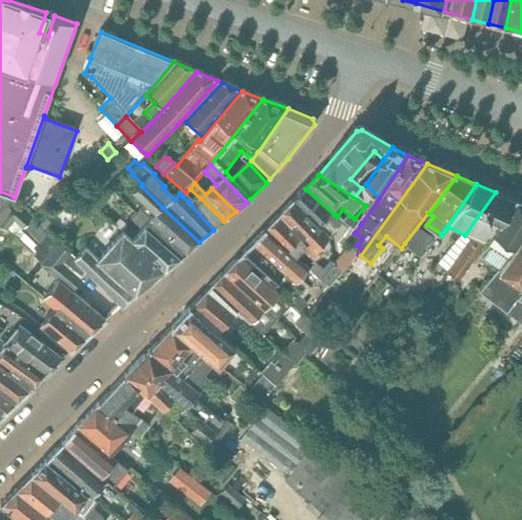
[(146,206),(141,214),(184,255),(199,242),(162,207),(141,186),(134,194),(146,206)]
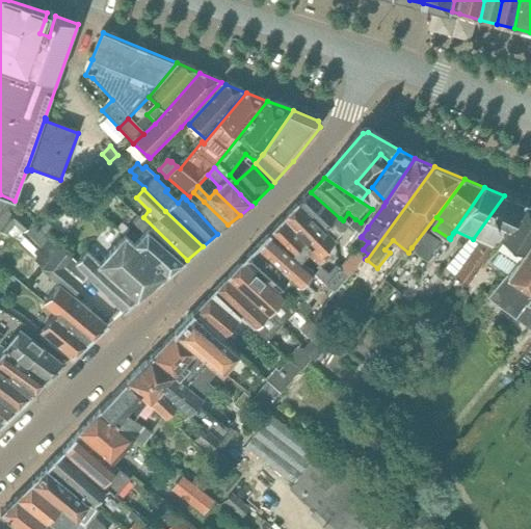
[(82,201),(93,209),(99,202),(88,192),(82,201)]
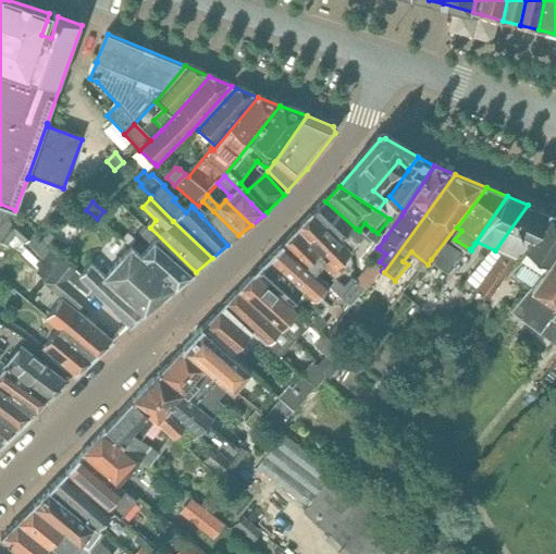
[(238,235),(202,201),(198,206),(195,209),(200,214),(201,216),(227,245),(238,235)]
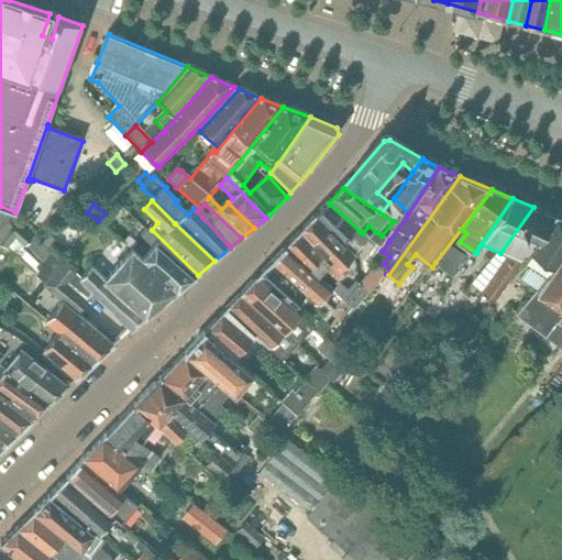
[(329,204),(315,218),(345,248),(355,256),(370,240),(363,233),(360,231),(359,231),(329,204)]
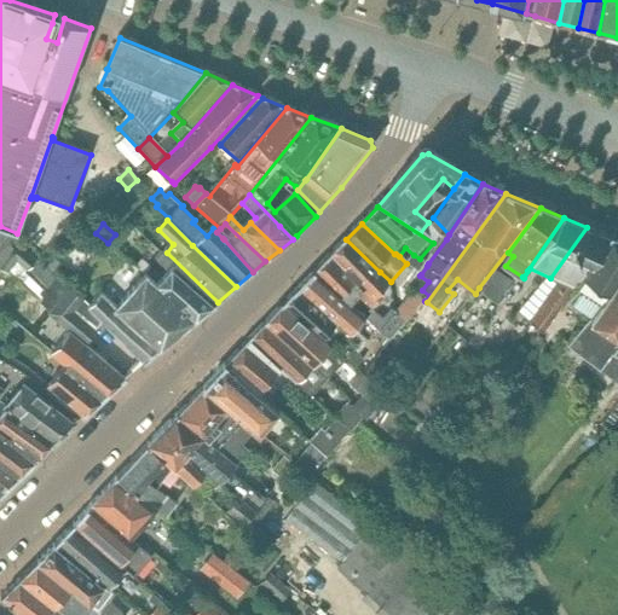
[(610,237),(587,227),(550,278),(560,283),(543,306),(555,314),(562,305),(560,303),(571,289),(581,277),(610,237)]
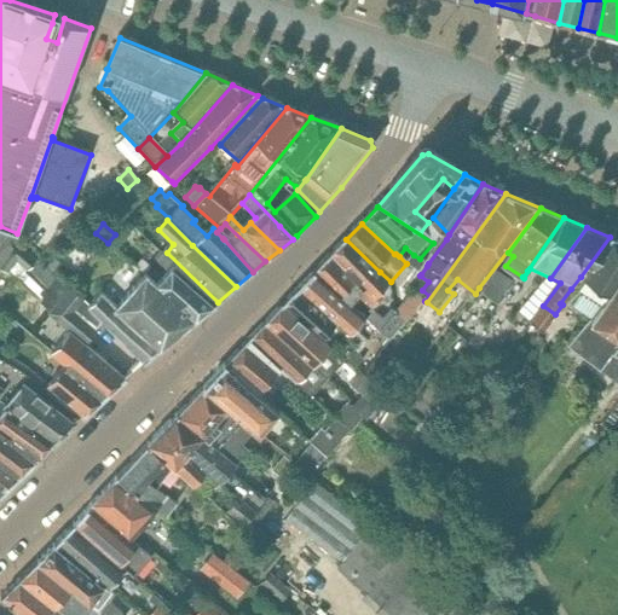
[(0,254),(12,238),(15,236),(0,231),(0,254)]
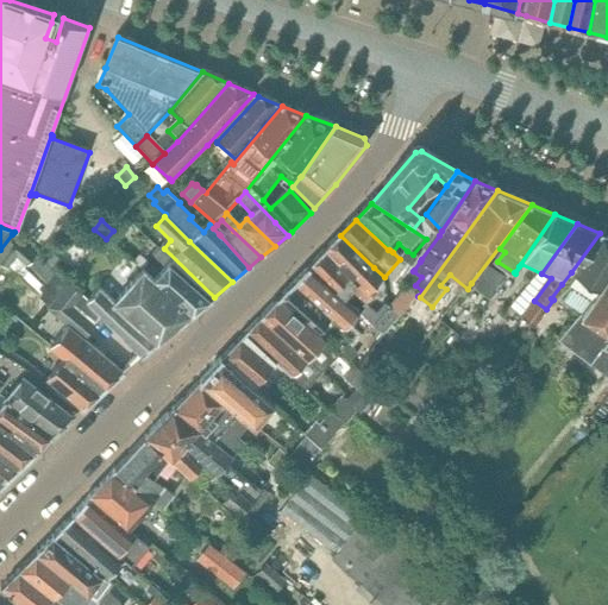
[(601,234),(600,233),(571,272),(562,284),(551,298),(553,300),(546,309),(534,301),(522,319),(536,329),(566,285),(572,289),(564,302),(578,313),(596,289),(607,272),(607,235),(601,233),(601,234)]
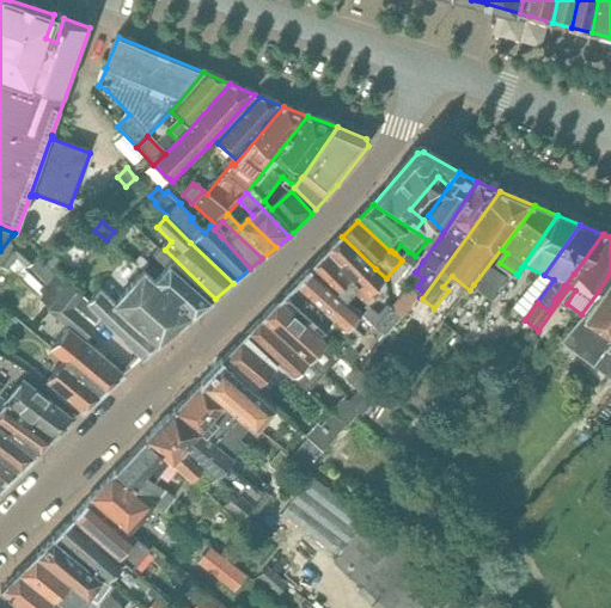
[(0,251),(0,263),(10,271),(18,259),(29,269),(37,258),(12,235),(0,251)]
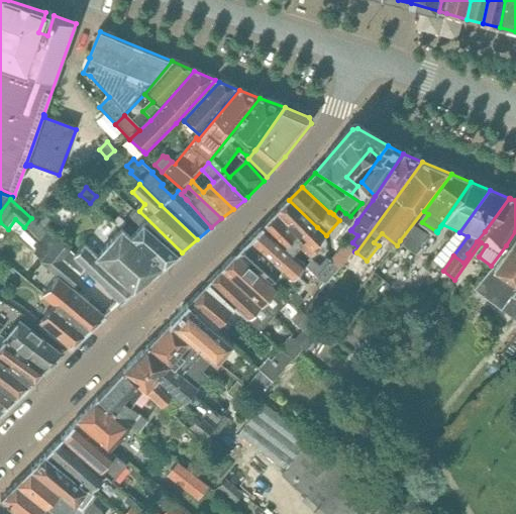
[(289,200),(276,215),(301,240),(296,244),(300,248),(312,260),(318,254),(314,251),(327,237),(326,235),(317,227),(289,200)]
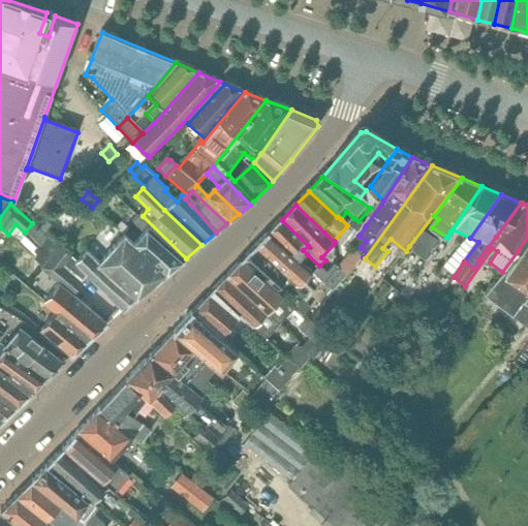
[(130,233),(124,239),(165,276),(186,258),(143,216),(134,224),(144,234),(137,240),(130,233)]
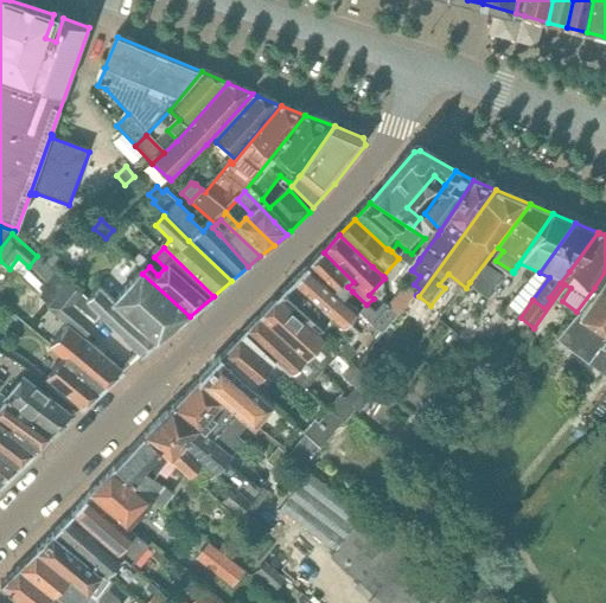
[(406,250),(399,258),(412,268),(413,269),(419,261),(418,260),(412,254),(406,250)]
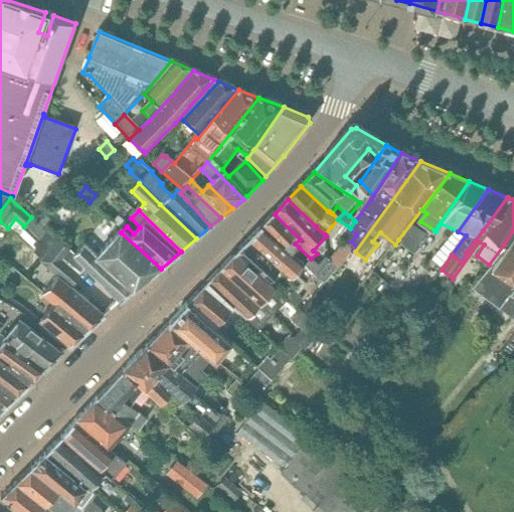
[(275,214),(262,227),(292,256),(298,249),(309,261),(311,259),(299,247),(295,243),(300,239),(275,214)]
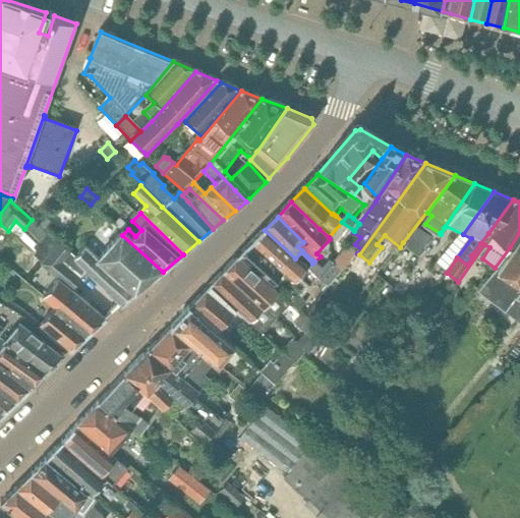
[(24,229),(23,230),(40,245),(39,247),(42,250),(35,257),(42,264),(51,253),(59,244),(32,220),(24,229)]
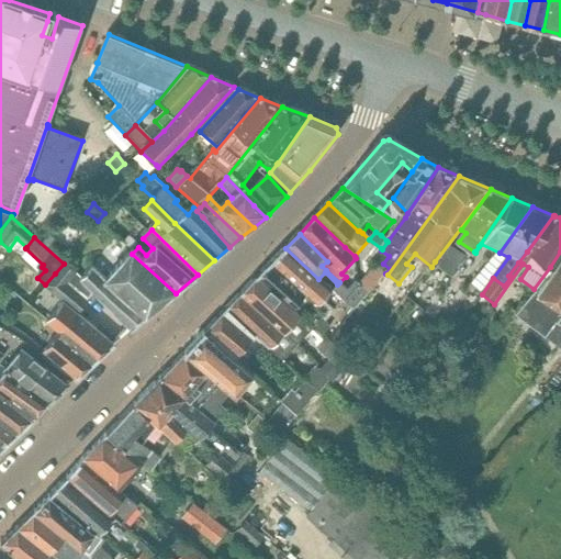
[(467,257),(449,244),(435,261),(453,276),(467,257)]
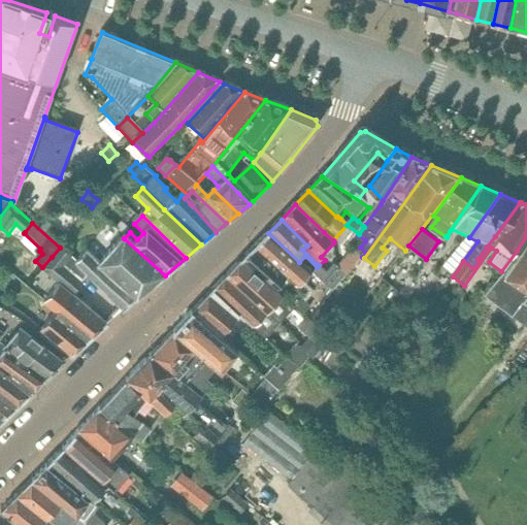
[(299,262),(268,233),(255,247),(310,299),(315,294),(303,284),(311,273),(299,262)]
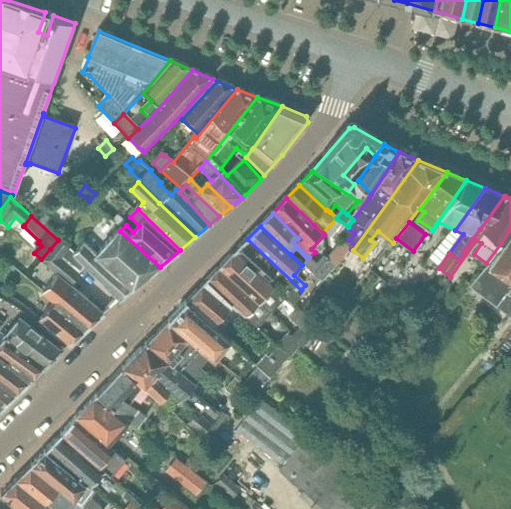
[(510,229),(501,243),(486,263),(489,265),(470,288),(510,318),(510,304),(498,295),(507,283),(510,278),(510,229)]
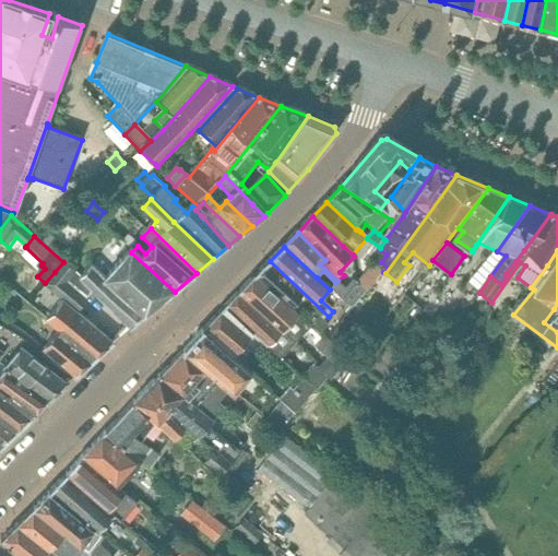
[(175,292),(131,252),(105,279),(93,267),(81,279),(132,327),(175,292)]
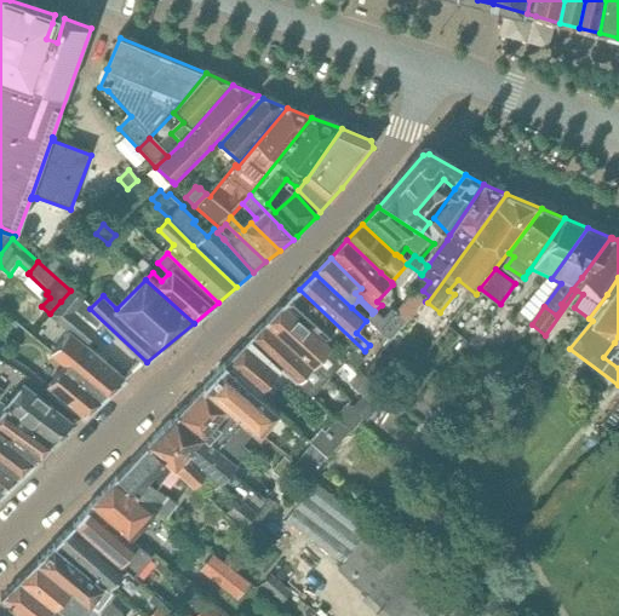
[(50,314),(47,316),(69,334),(86,349),(98,333),(75,314),(86,300),(72,289),(70,291),(61,301),(50,314)]
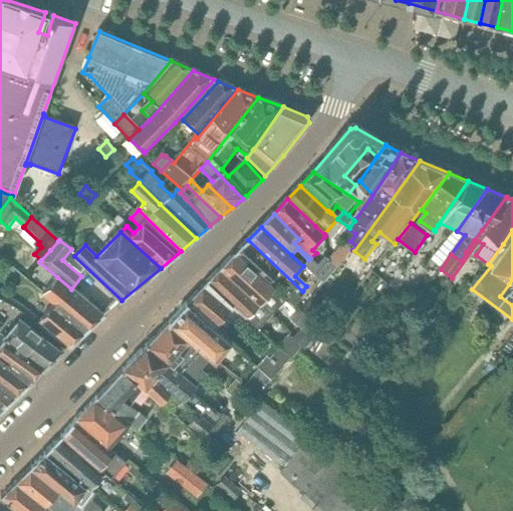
[(248,240),(235,254),(269,284),(280,271),(248,240)]
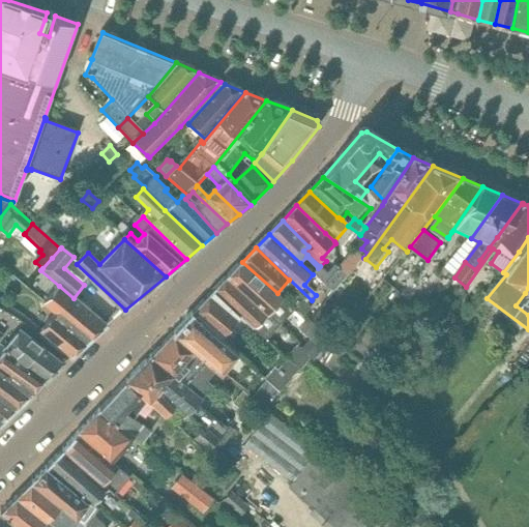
[(242,262),(229,277),(268,313),(282,326),(295,312),(296,311),(297,310),(296,309),(293,306),(289,301),(287,303),(284,300),(285,299),(277,293),(242,262)]
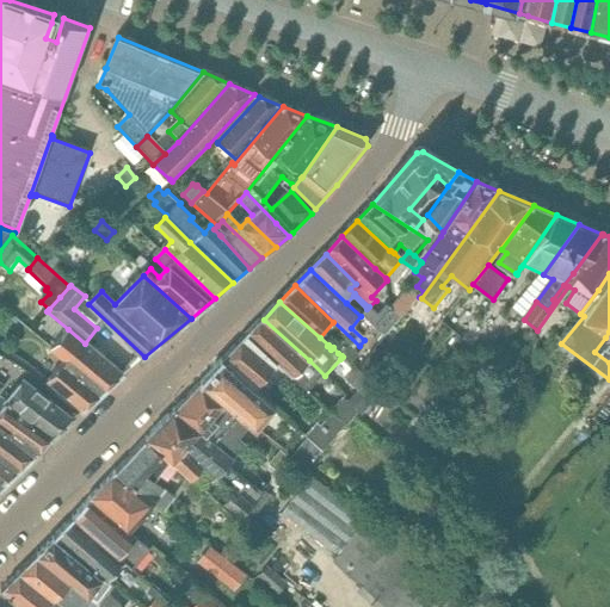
[(405,302),(395,314),(404,321),(413,309),(405,302)]
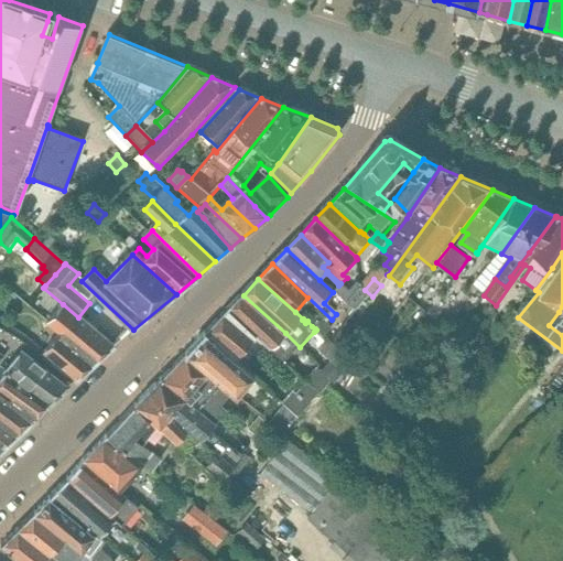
[(335,294),(357,314),(365,306),(356,299),(342,287),(335,294)]
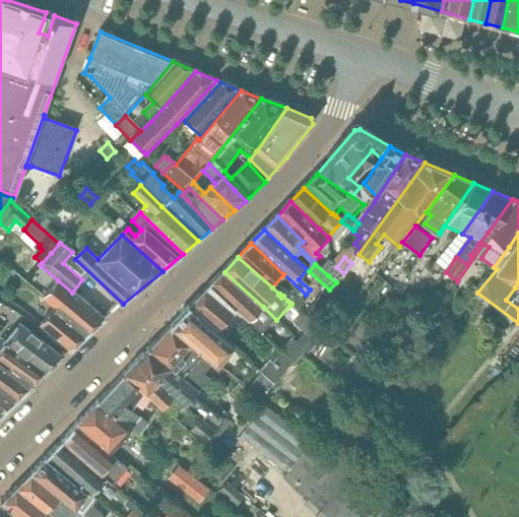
[(328,275),(336,282),(341,277),(332,270),(328,275)]
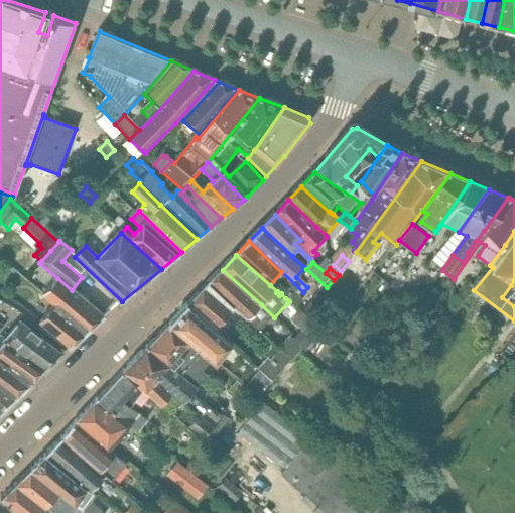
[(223,270),(207,285),(234,307),(259,329),(262,332),(274,317),(261,304),(223,270)]
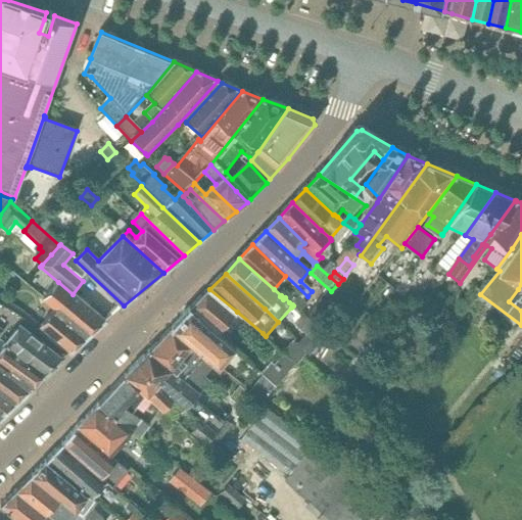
[(58,282),(44,299),(90,336),(106,322),(73,294),(58,282)]
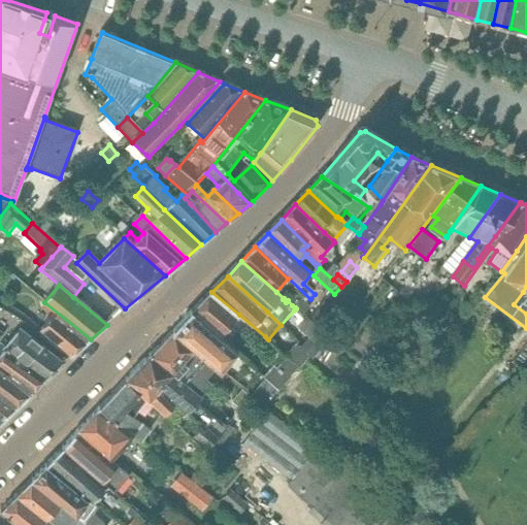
[(526,287),(523,292),(514,304),(526,314),(526,287)]
